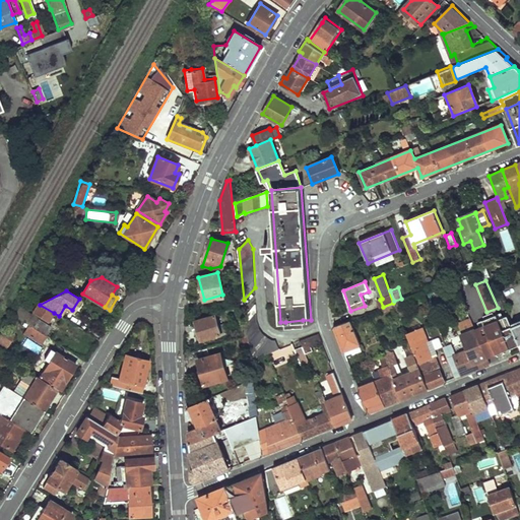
[(258,320),(256,304),(245,316),(247,337),(249,343),(250,342),(252,347),(253,352),(255,356),(265,353),(278,348),(275,340),(272,340),(266,336),(260,330),(258,320)]
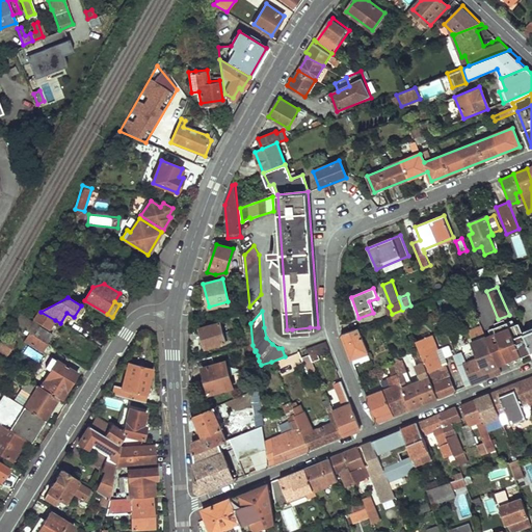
[(55,320),(41,312),(34,321),(49,330),(55,320)]
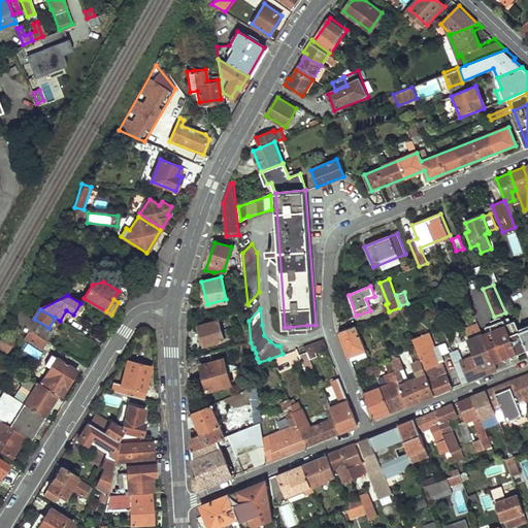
[(51,333),(20,314),(14,322),(30,331),(45,341),(51,333)]
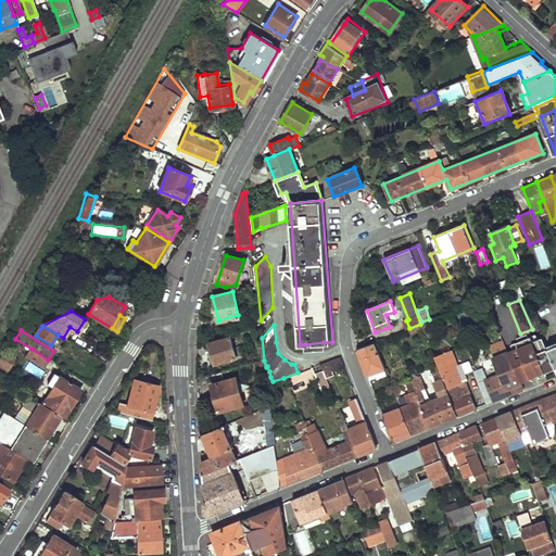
[(555,368),(547,348),(543,337),(539,339),(534,341),(532,337),(530,338),(520,342),(517,343),(518,346),(514,349),(508,351),(520,383),(555,368)]
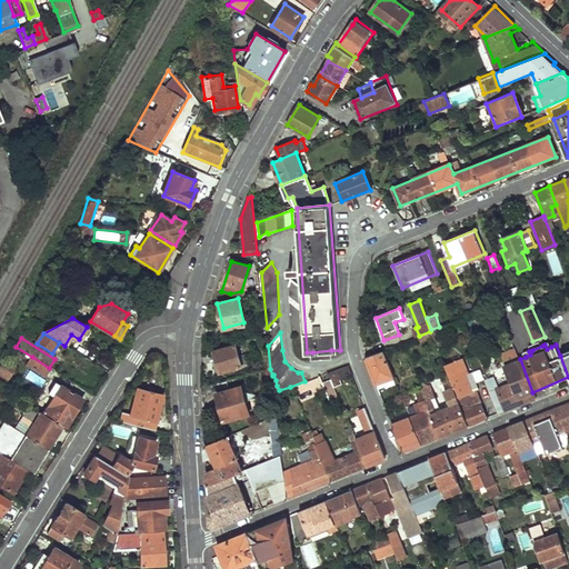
[(242,367),(236,346),(215,351),(221,372),(242,367)]
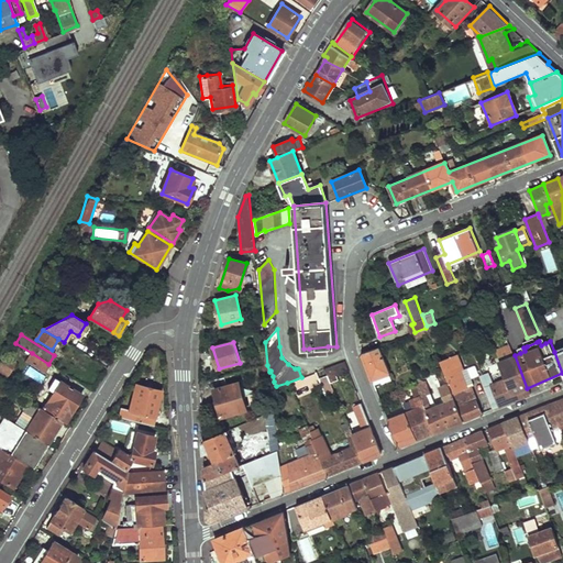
[(328,346),(309,349),(309,355),(328,354),(328,346)]
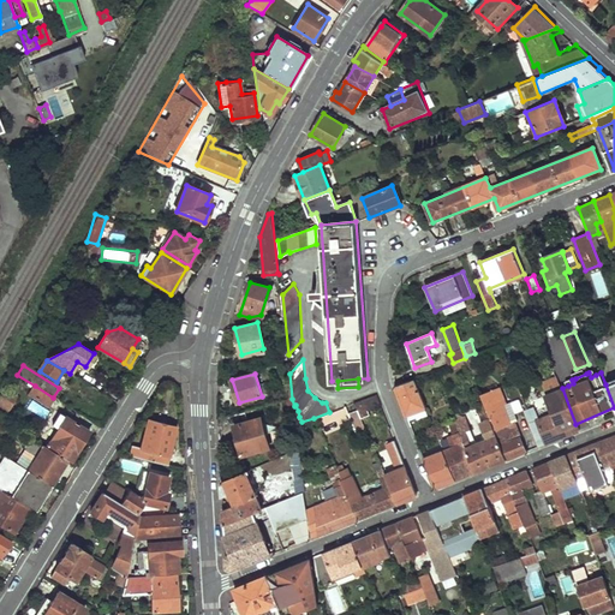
[(412,380),(396,386),(405,407),(422,402),(412,380)]
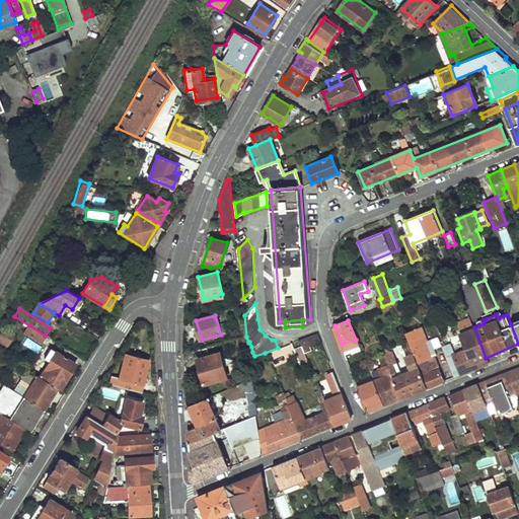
[(45,336),(29,325),(22,337),(39,346),(45,336)]
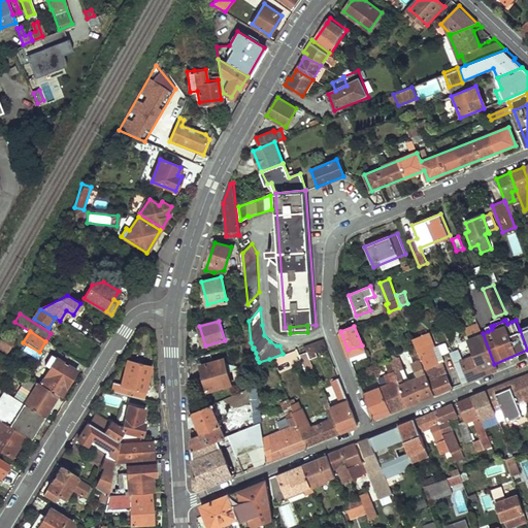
[(434,347),(429,332),(414,338),(417,347),(419,353),(422,359),(435,395),(452,388),(441,362),(437,363),(432,348),(434,347)]
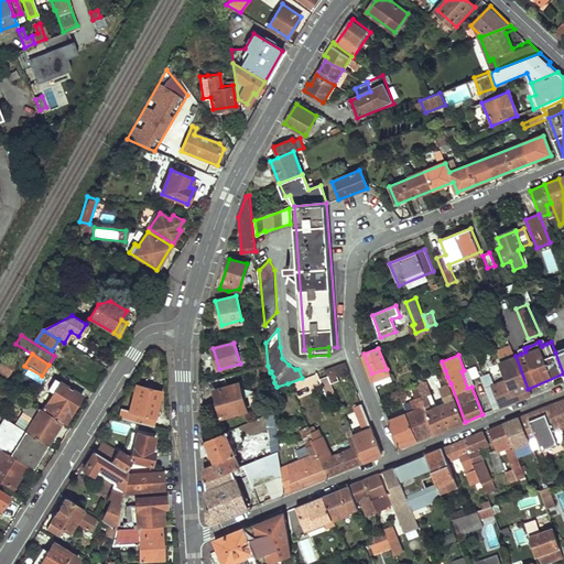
[(501,407),(530,396),(528,389),(516,356),(500,362),(507,379),(492,386),(501,407)]
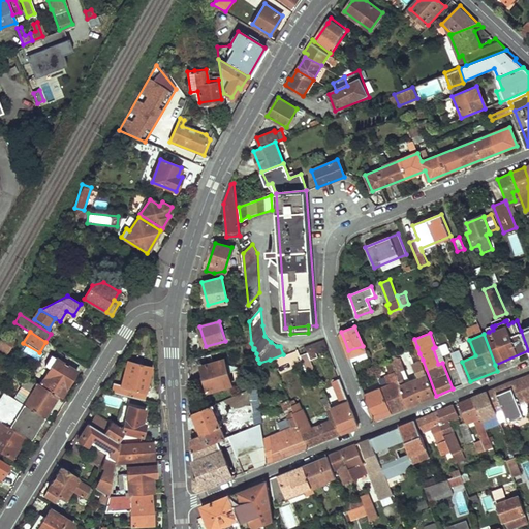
[(13,341),(3,335),(0,340),(0,347),(7,352),(13,341)]
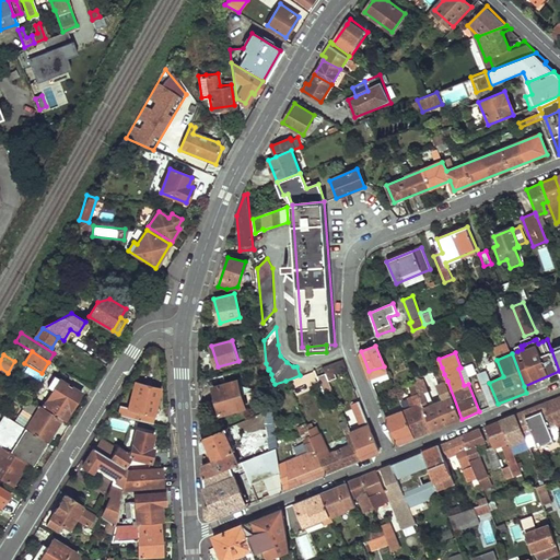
[(347,369),(343,359),(329,364),(333,374),(336,373),(347,369)]
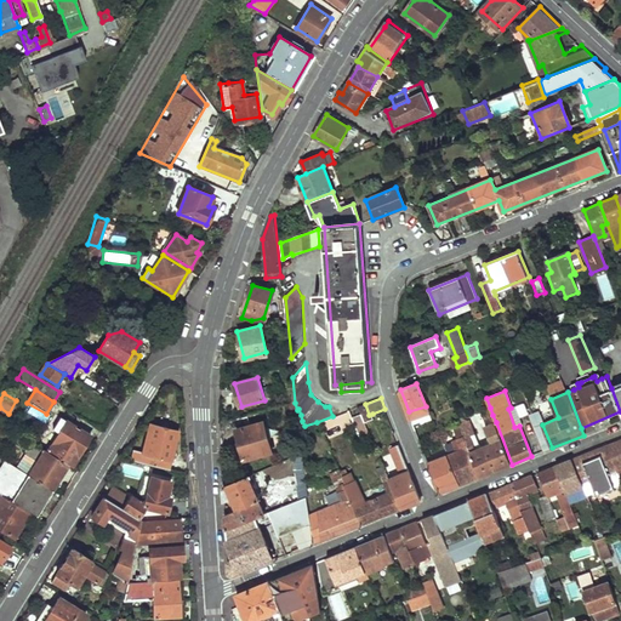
[(369,415),(365,404),(358,406),(362,414),(365,422),(374,419),(372,414),(369,415)]
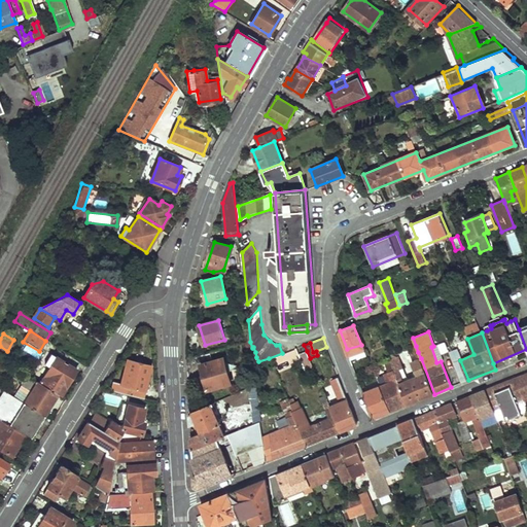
[(361,345),(347,349),(349,354),(363,349),(361,345)]
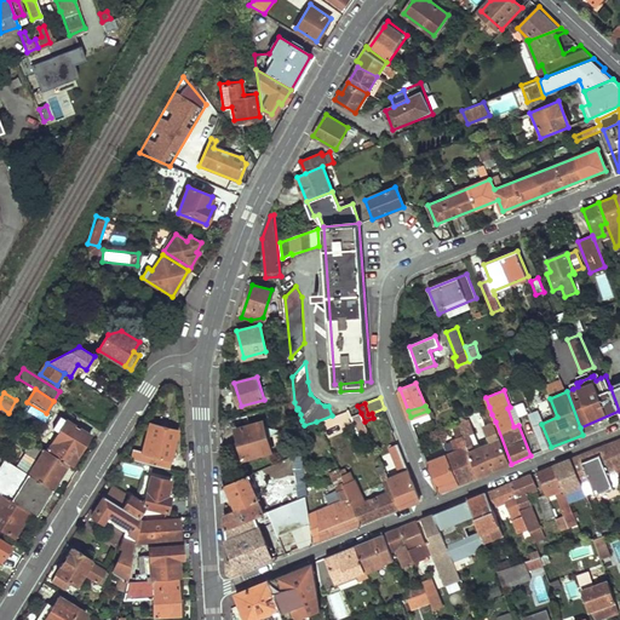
[(514,426),(518,425),(521,424),(514,406),(510,407),(507,408),(514,426)]
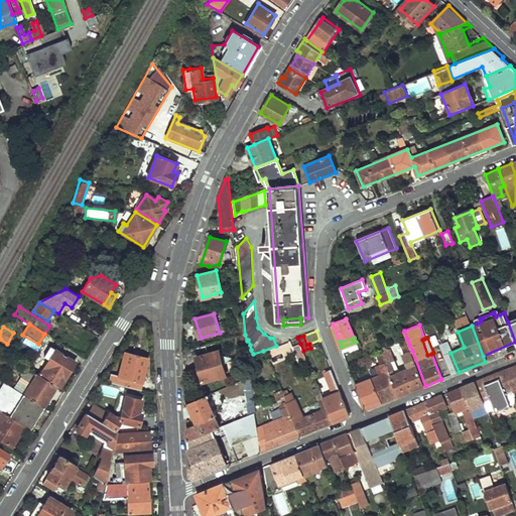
[(446,341),(439,343),(442,352),(449,350),(446,341)]
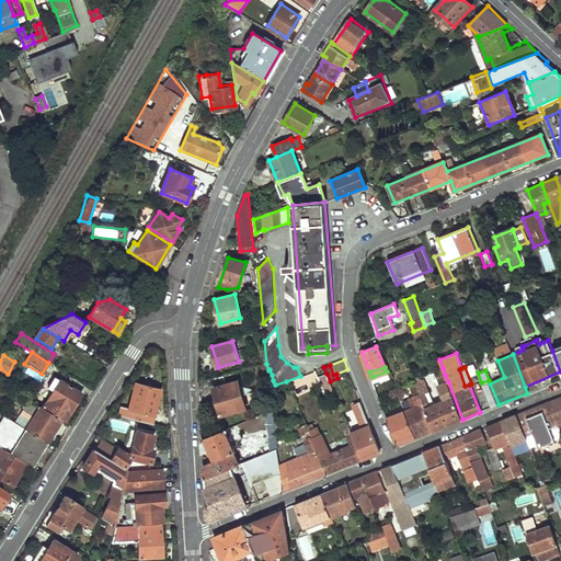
[(330,381),(327,374),(319,377),(327,393),(333,390),(330,381)]
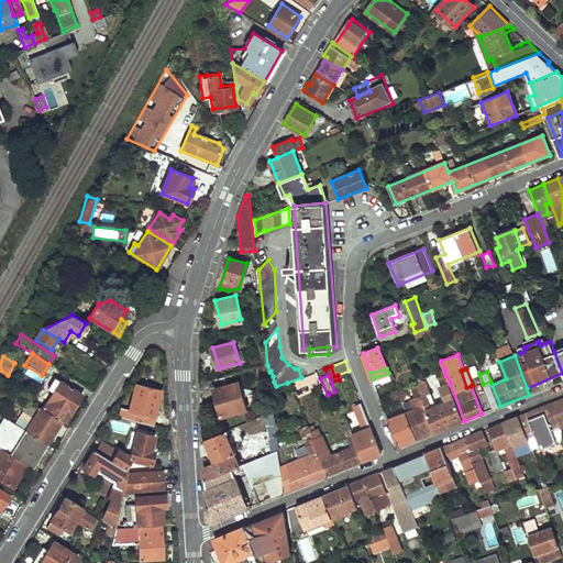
[(464,421),(450,383),(442,386),(449,401),(437,406),(424,375),(416,378),(422,395),(435,432),(464,421)]
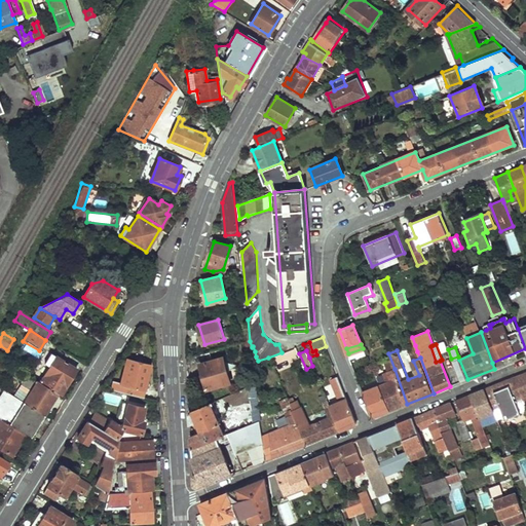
[(77,369),(57,357),(40,382),(58,392),(61,396),(77,369)]
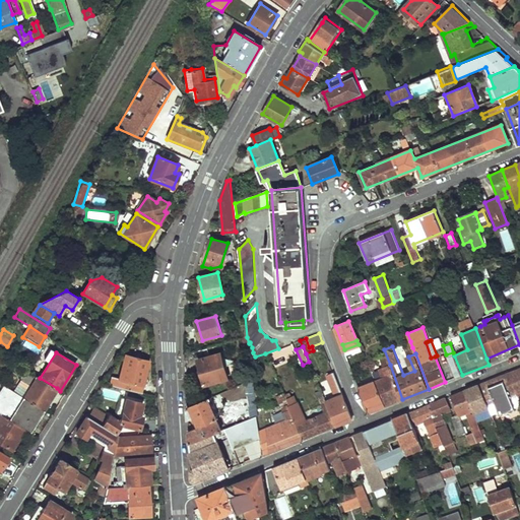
[(228,379),(220,354),(198,361),(205,385),(228,379)]
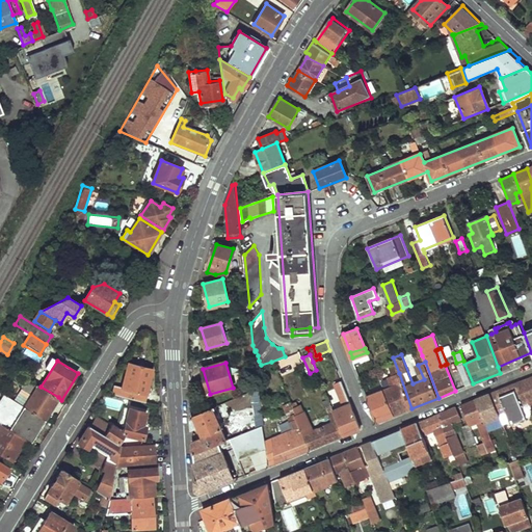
[(151,369),(127,364),(122,383),(114,382),(111,392),(143,399),(151,369)]
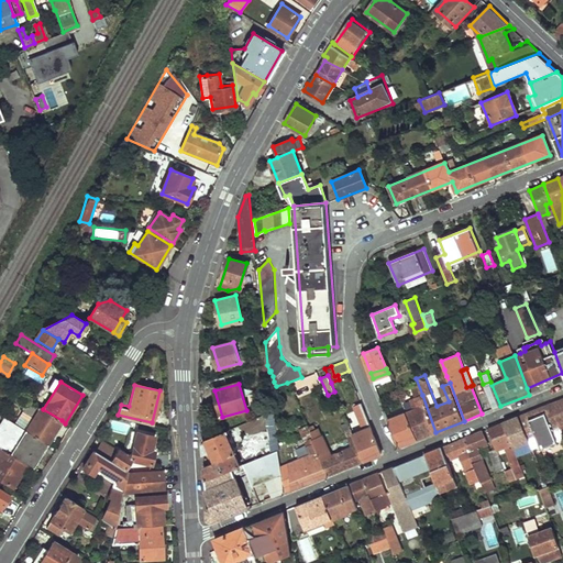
[(419,439),(435,432),(422,395),(411,399),(416,409),(407,411),(419,439)]
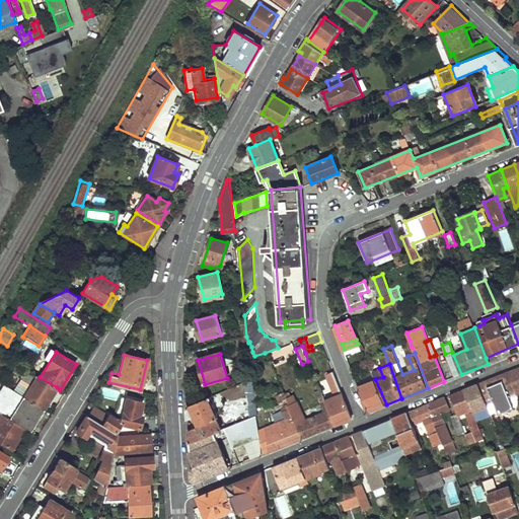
[(518,367),(507,372),(515,392),(517,399),(518,398),(518,367)]
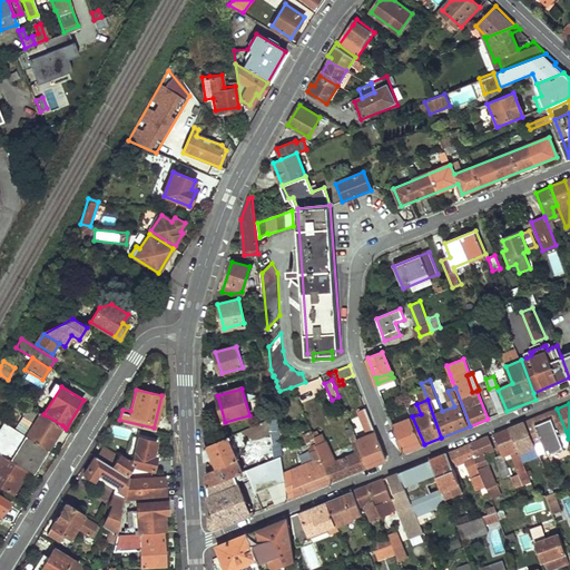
[(43,414),(31,406),(17,430),(47,450),(62,425),(43,414)]
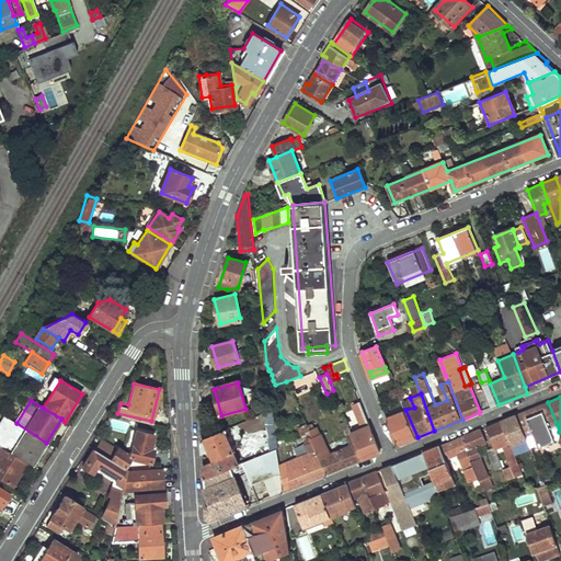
[(381,453),(361,401),(354,404),(362,428),(351,433),(363,460),(381,453)]
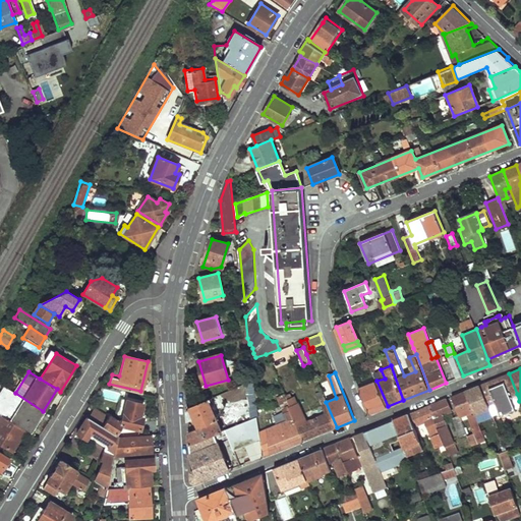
[(517,394),(509,373),(480,385),(487,405),(489,409),(491,415),(513,406),(510,397),(517,394)]
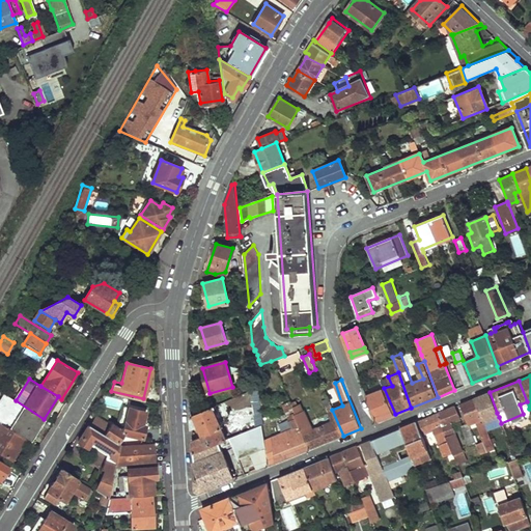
[(395,414),(384,388),(366,395),(375,421),(395,414)]
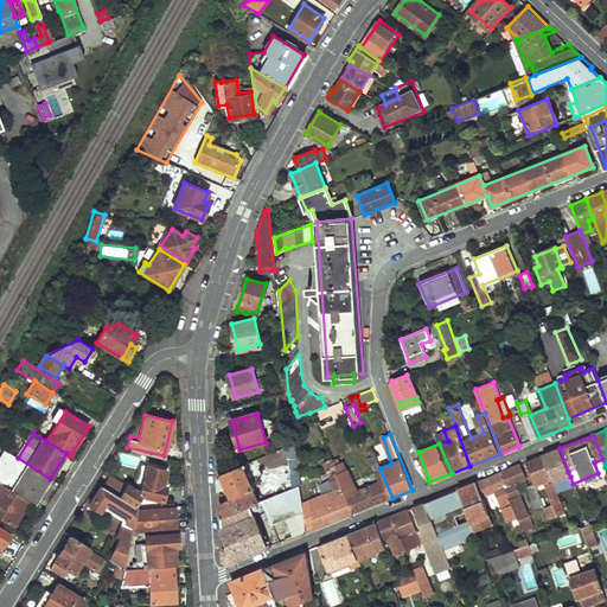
[(568,472),(560,448),(543,455),(551,478),(568,472)]
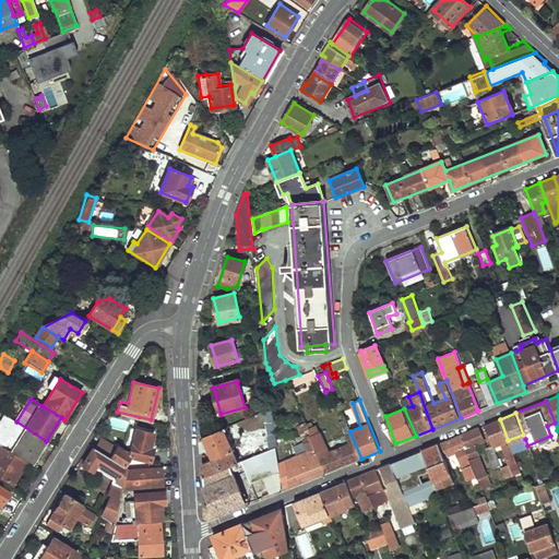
[(16,421),(4,415),(0,421),(0,443),(1,444),(27,461),(32,464),(46,441),(16,421)]
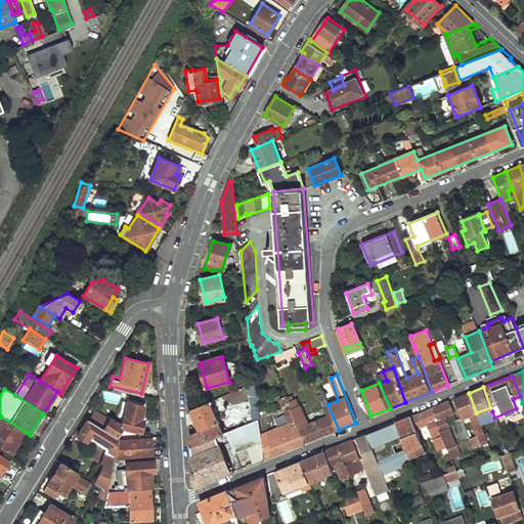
[(476,412),(469,393),(453,399),(460,416),(467,413),(470,422),(476,437),(469,440),(472,449),(487,444),(476,412)]
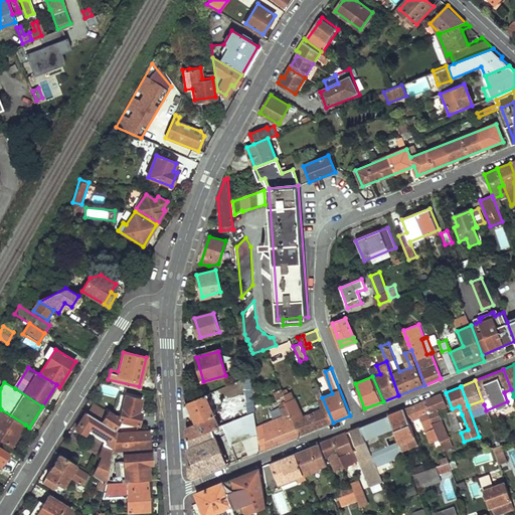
[(322,397),(318,387),(314,389),(322,409),(304,416),(293,390),(285,394),(288,400),(286,401),(286,403),(300,436),(333,422),(322,397)]
